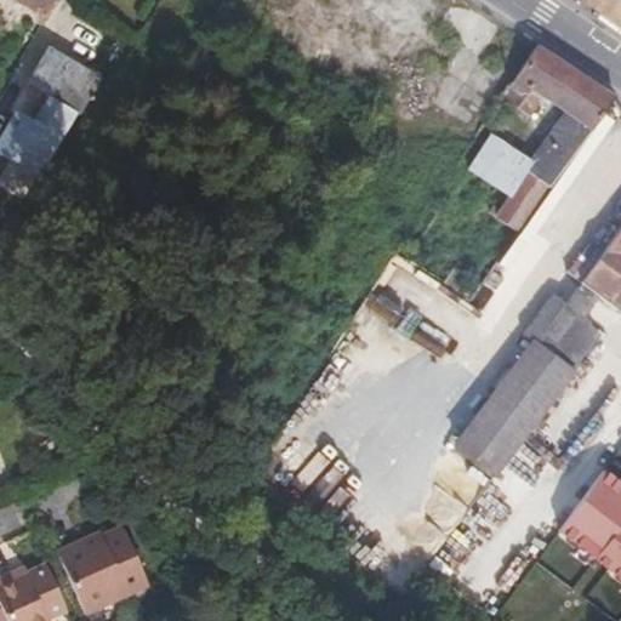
[(56,0),(28,0),(24,6),(45,20),(56,0)]
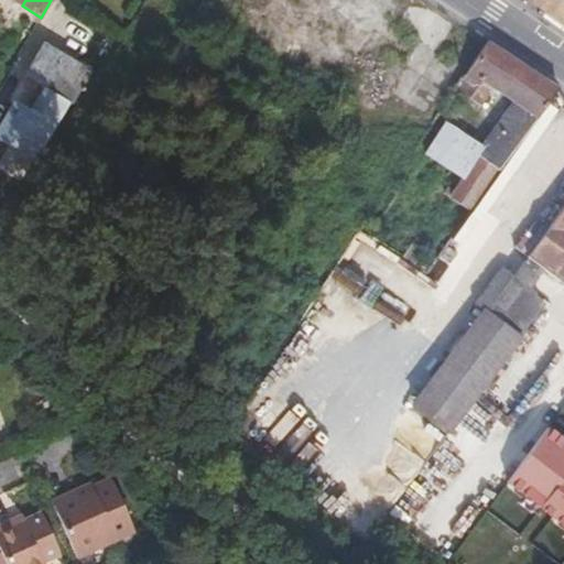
[(563,0),(522,0),(554,21),(563,28),(563,0)]
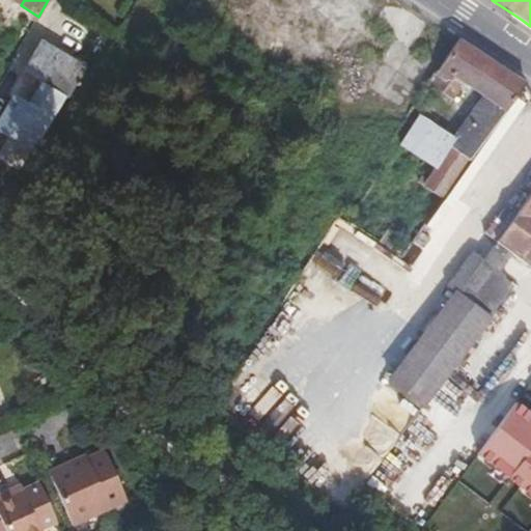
[(424,187),(442,199),(522,83),(511,77),(487,60),(456,39),(427,83),(452,100),(464,83),(482,95),(452,140),(455,142),(436,170),(424,187)]
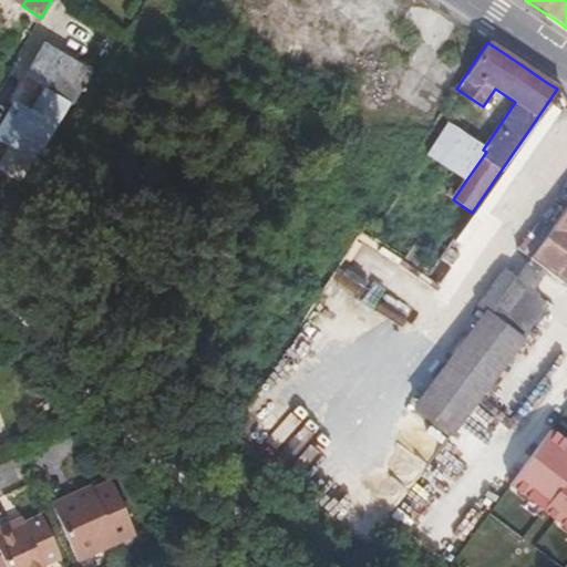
[(43,48),(26,76),(70,103),(88,74),(43,48)]
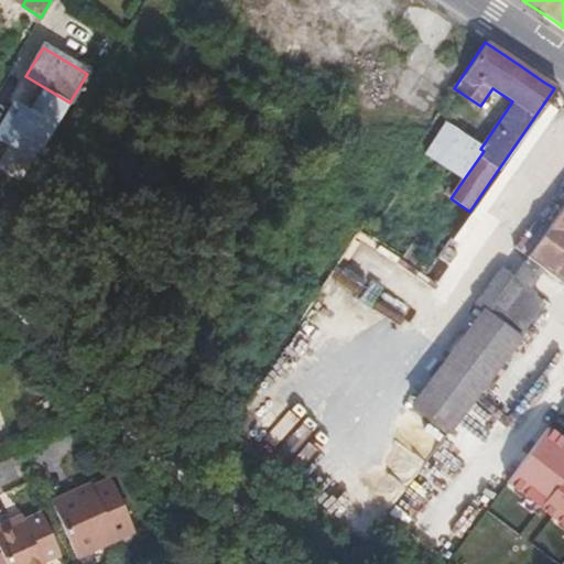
[(0,139),(38,161),(57,127),(13,101),(0,125),(0,139)]
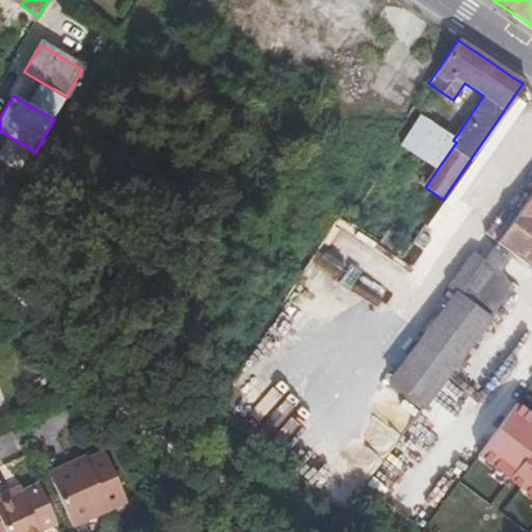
[(401,147),(436,170),(456,142),(453,140),(421,118),(401,147)]
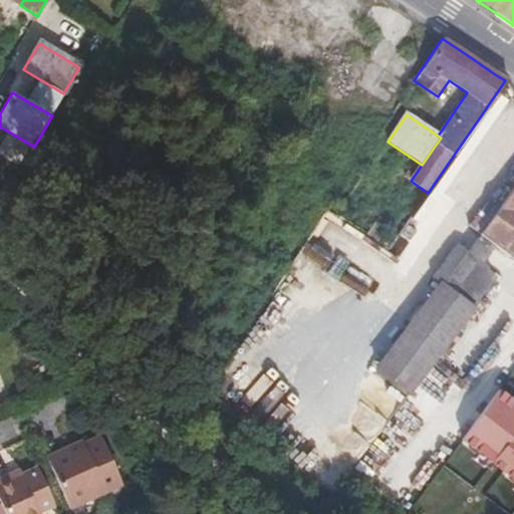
[(513,190),(482,234),(513,257),(511,259),(513,260),(513,190)]
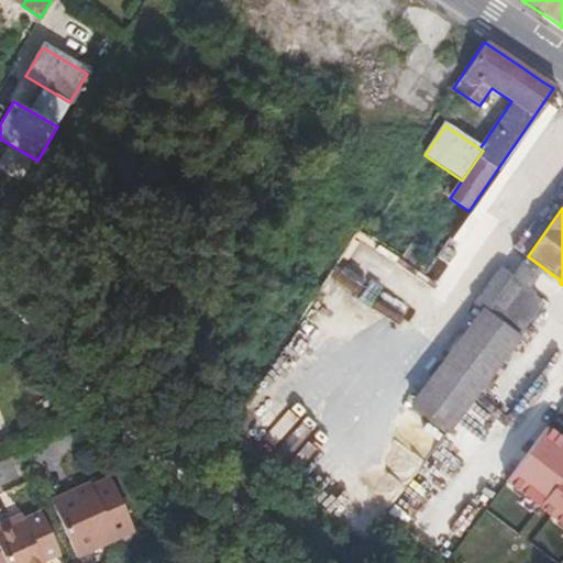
[(411,241),(399,256),(426,274),(431,264),(420,257),(424,250),(411,241)]
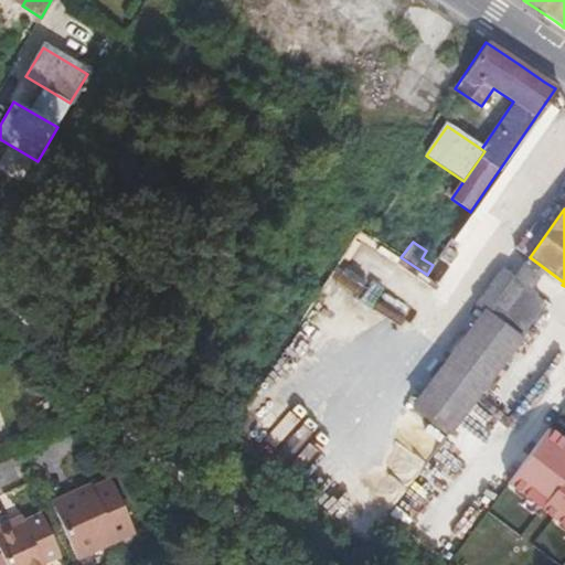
[(473,305),(486,315),(520,340),(537,317),(560,287),(562,285),(564,283),(530,257),(518,247),(473,305)]
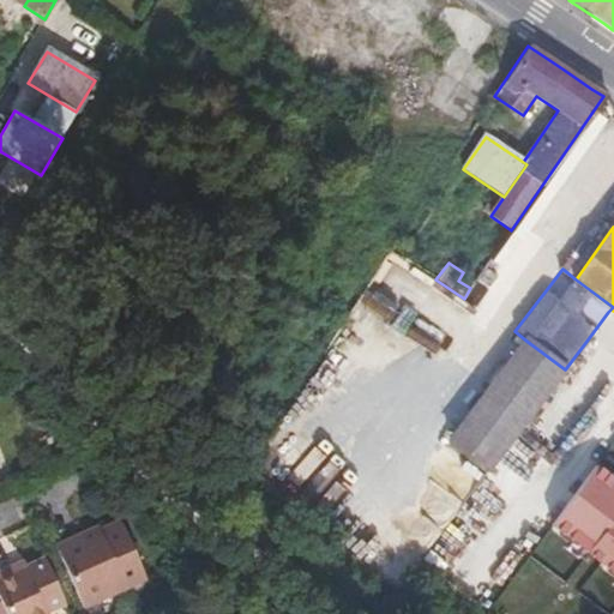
[(565,369),(528,342),(452,440),(491,468),(565,369)]
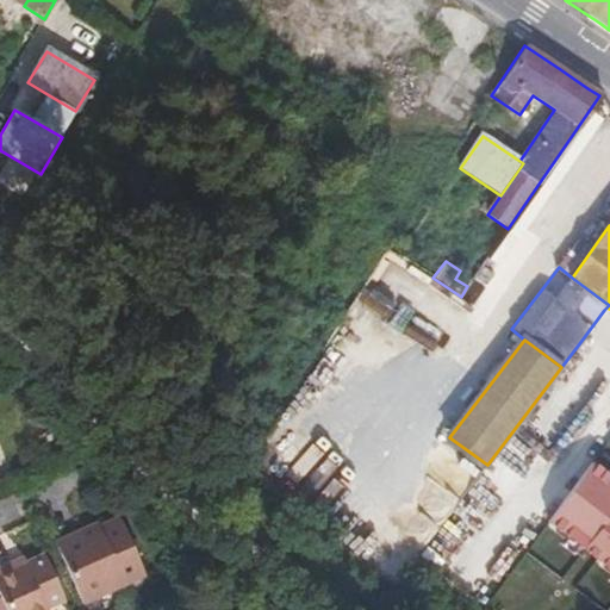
[(609,578),(609,477),(591,461),(543,524),(609,578)]
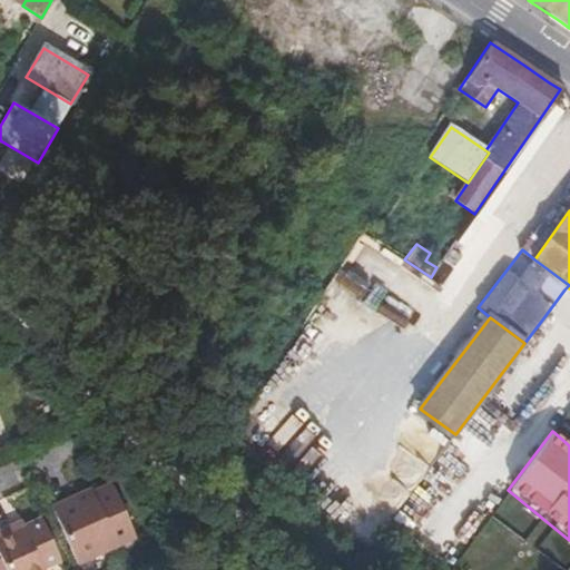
[(92,490),(53,508),(80,563),(138,538),(114,485),(95,493),(92,490)]
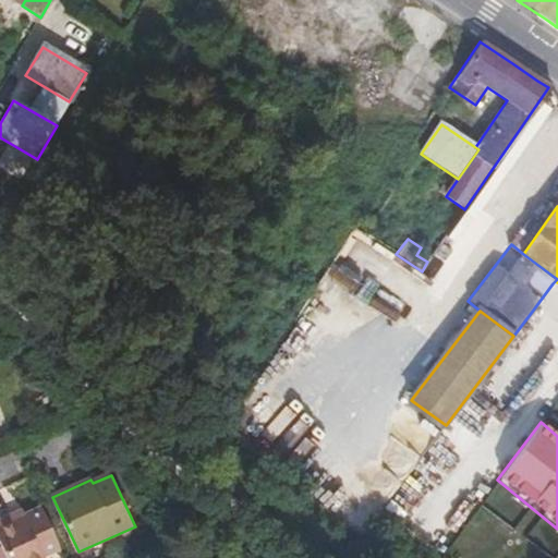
[(53,557),(63,554),(43,509),(26,517),(19,519),(15,513),(0,520),(0,540),(8,557),(53,557)]
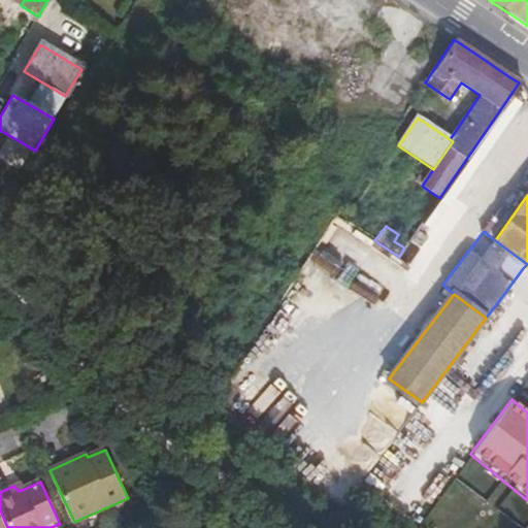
[(23,483),(14,486),(18,491),(25,489),(23,483)]
